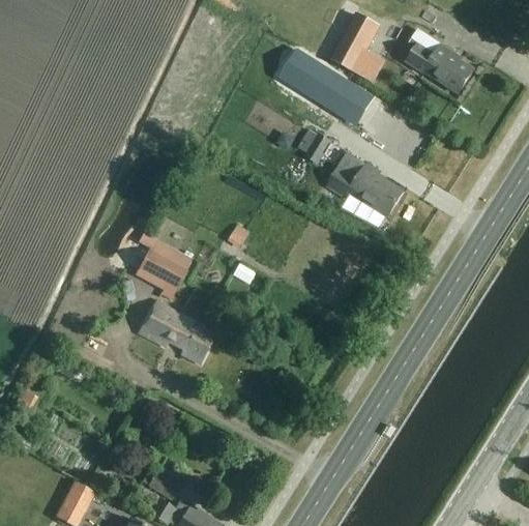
[(381,25),(356,11),(330,59),(354,72),(366,51),(381,25)]
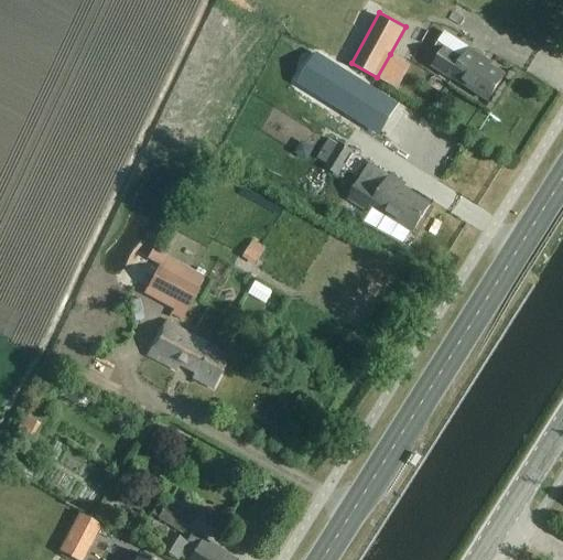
[(446,43),(452,34),(443,29),(433,44),(442,50),(446,43)]
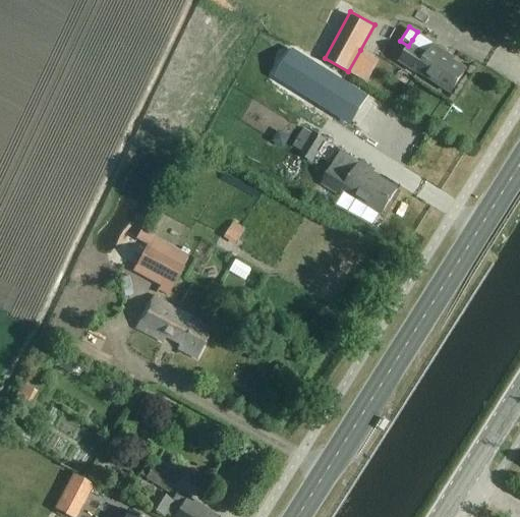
[(429,51),(412,40),(399,61),(419,73),(419,72),(454,93),(469,67),(455,58),(457,56),(435,42),(429,51)]
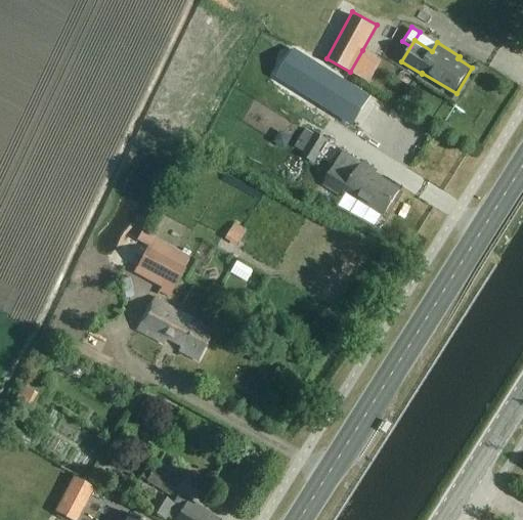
[(316,158),(329,136),(306,124),(294,145),(316,158)]
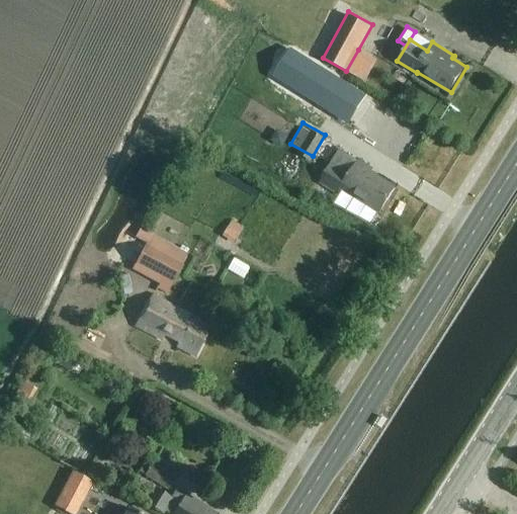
[(398,185),(372,169),(374,166),(359,157),(350,172),(332,161),(320,180),(340,192),(342,188),(381,211),(398,185)]
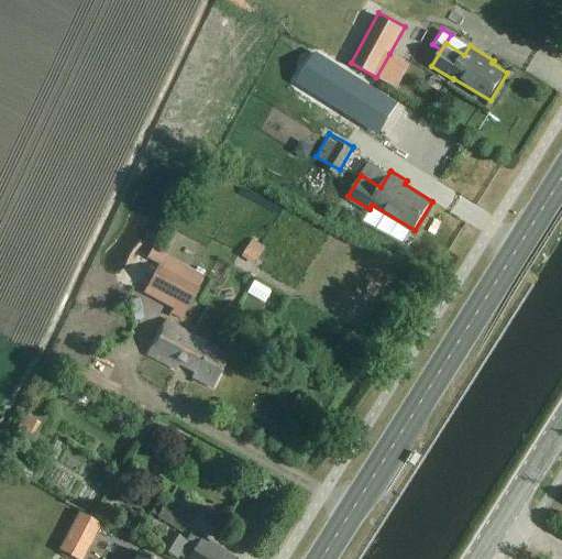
[(187,305),(206,272),(166,251),(149,284),(187,305)]
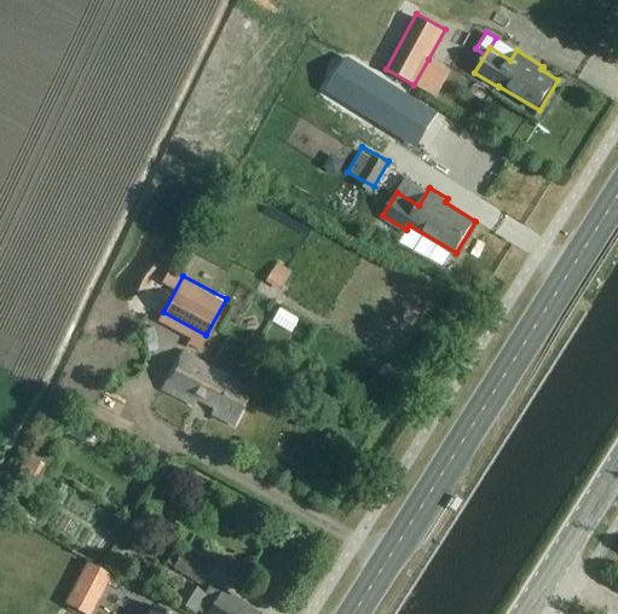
[(166,351),(173,335),(128,316),(121,331),(166,351)]
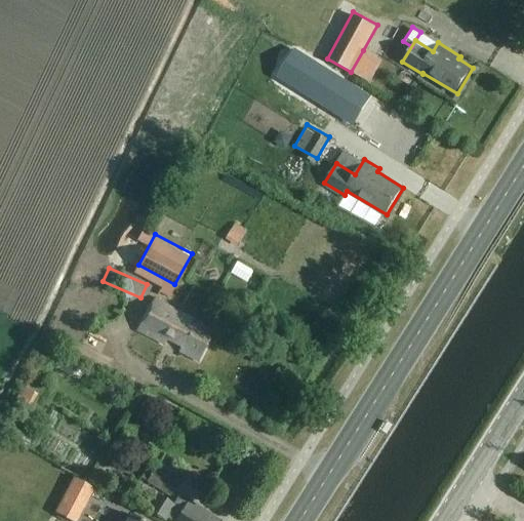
[(199,358),(214,329),(154,297),(137,327),(165,342),(167,336),(182,345),(179,349),(199,358)]
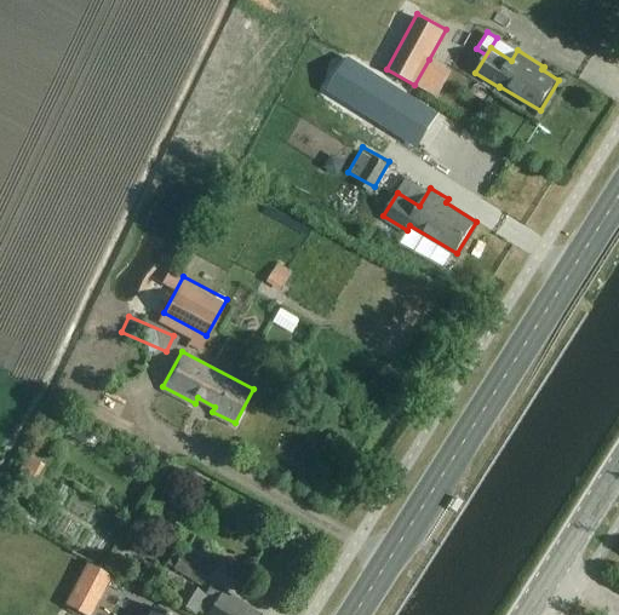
[(85,446),(95,427),(80,420),(70,437),(85,446)]
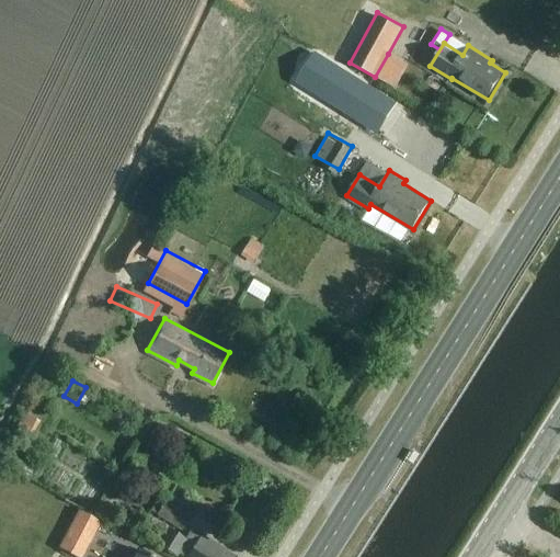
[(29,436),(40,413),(25,406),(13,429),(29,436)]
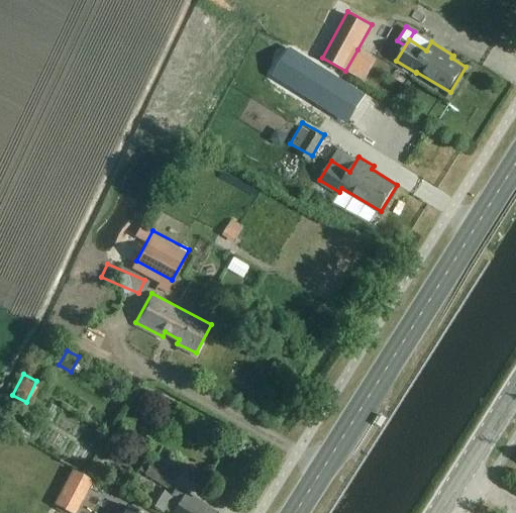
[(169,486),(176,474),(151,460),(145,472),(169,486)]
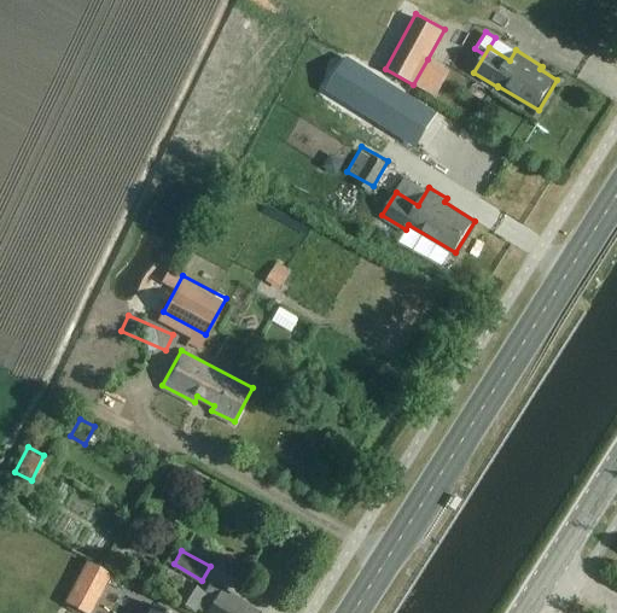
[(86,561),(65,602),(83,612),(104,571),(86,561)]
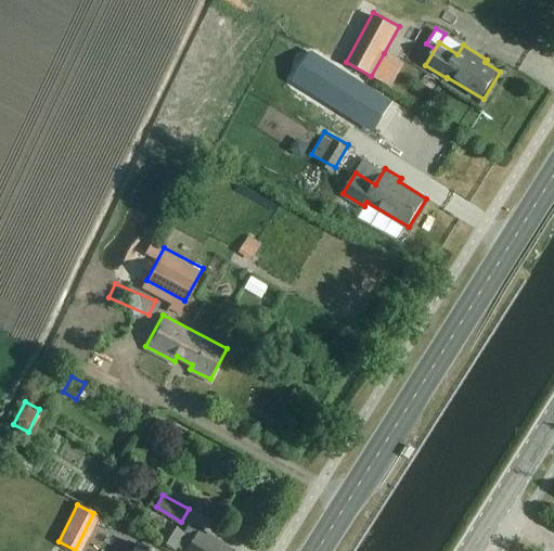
[(183,530),(167,521),(156,537),(174,548),(176,545),(184,550),(183,550),(232,550),(234,549),(200,527),(197,529),(189,524),(183,530)]
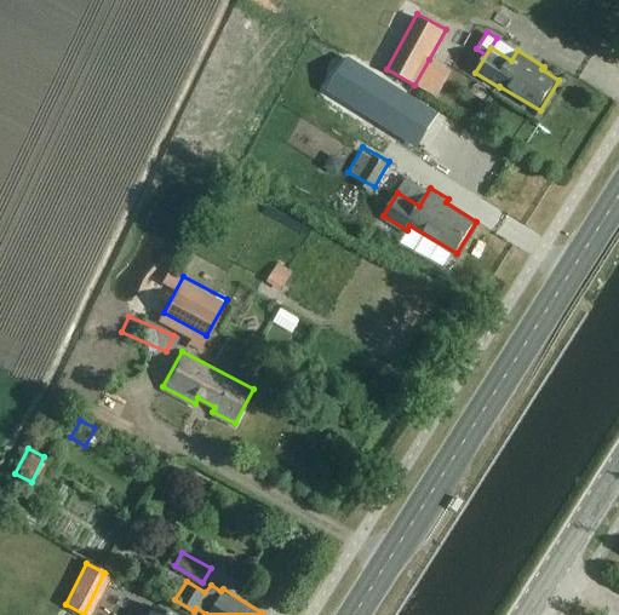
[(154,607),(143,601),(133,614),(173,614),(155,604),(154,607)]
